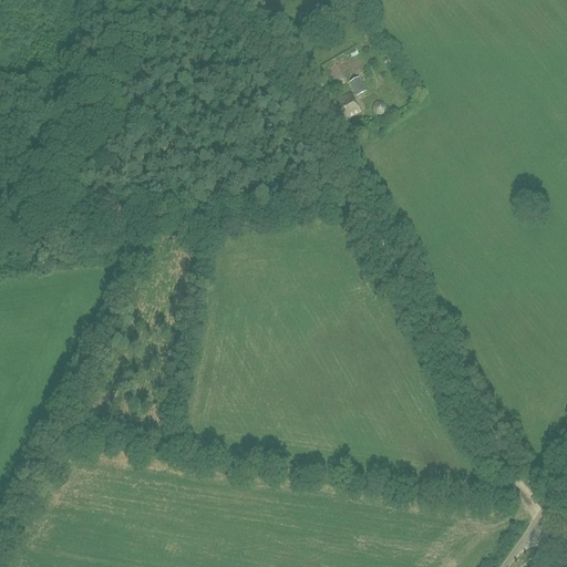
[(348,75),(351,82),(360,78),(358,71),(348,75)]
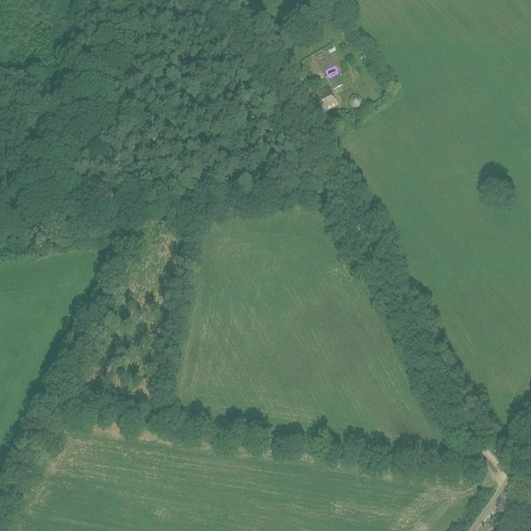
[(339,78),(344,86),(354,80),(348,72),(339,78)]
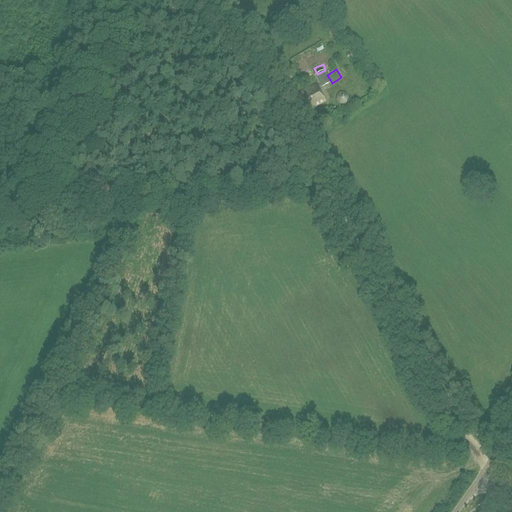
[(323,73),(316,77),(323,88),(330,84),(323,73)]
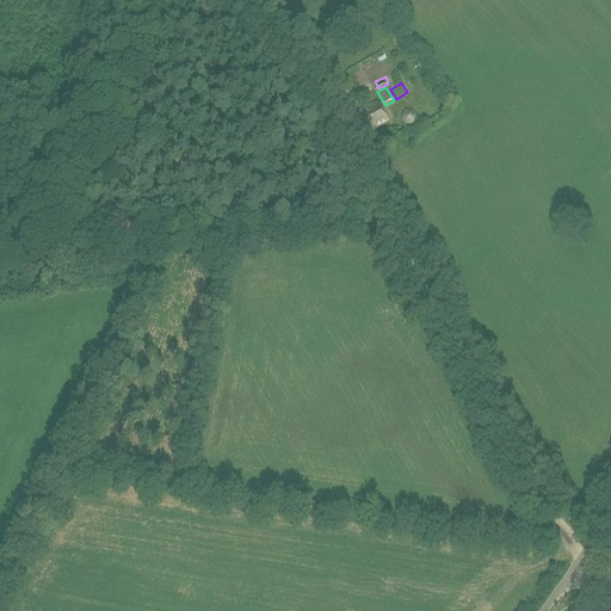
[(365,134),(388,121),(377,102),(355,113),(365,134)]
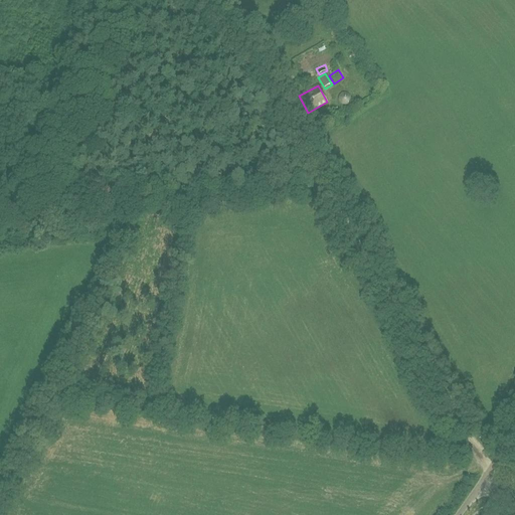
[(341,87),(340,99),(349,99),(350,87),(341,87)]
